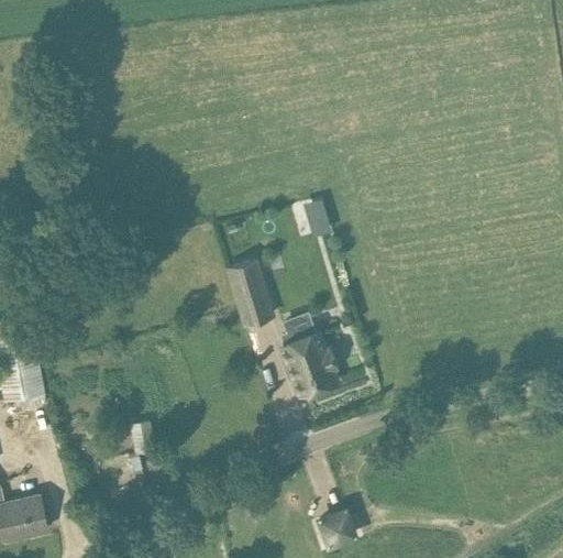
[(255,263),(230,271),(246,326),(272,318),(255,263)]
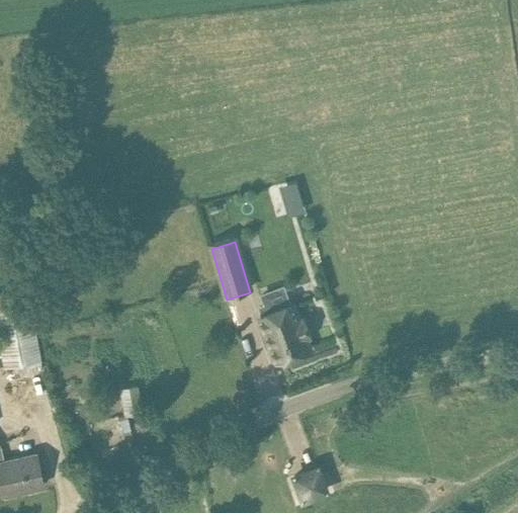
[(29,290),(0,295),(0,339),(5,370),(28,366),(29,373),(44,371),(29,290)]
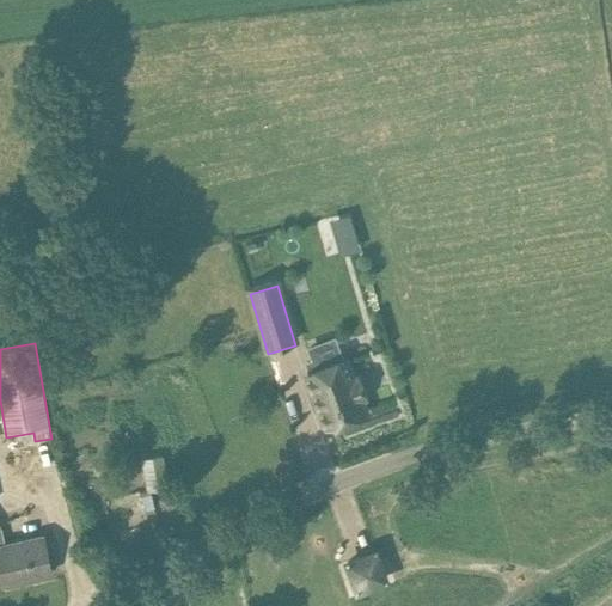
[(306,373),(326,426),(365,412),(360,398),(366,397),(357,378),(353,380),(344,359),(306,373)]
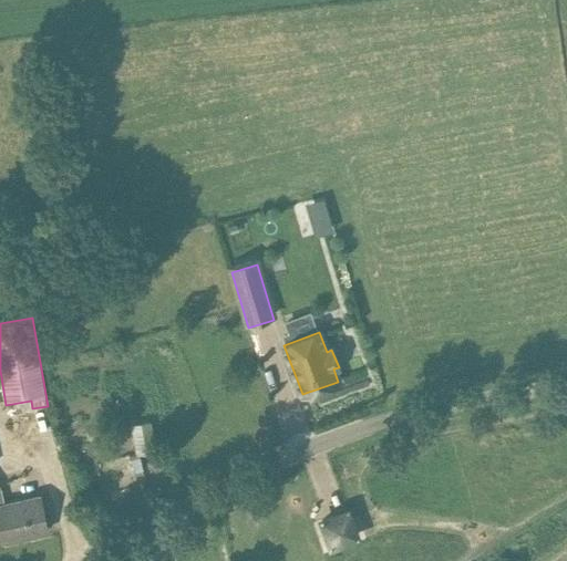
[(147,416),(144,401),(113,403),(115,418),(147,416)]
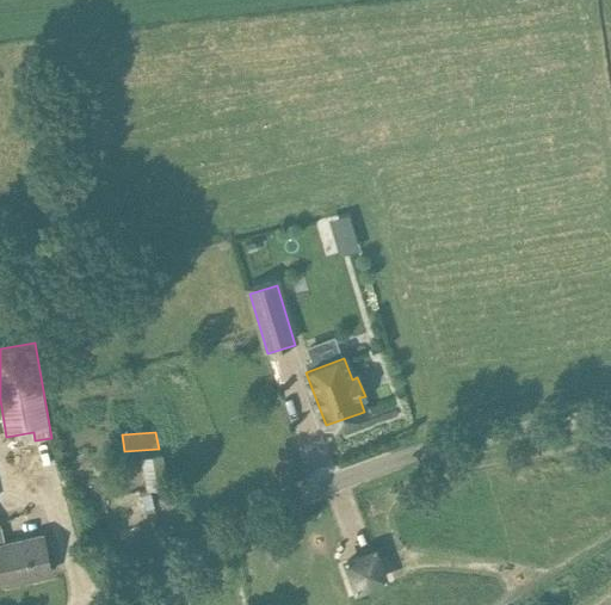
[(167,491),(160,458),(141,462),(146,494),(167,491)]
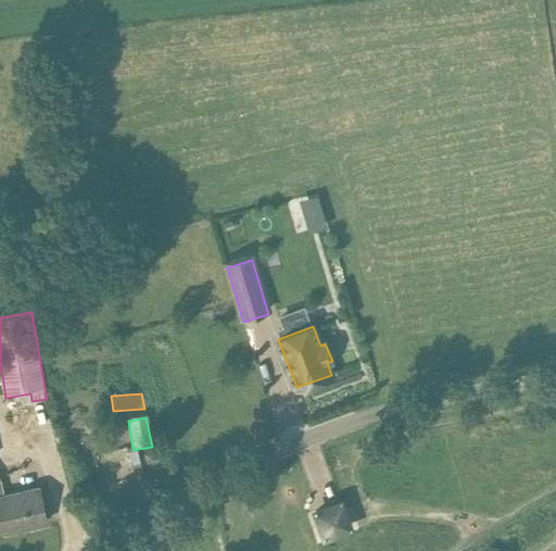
[(1,481),(0,481),(0,525),(2,536),(48,525),(39,490),(5,498),(1,481)]
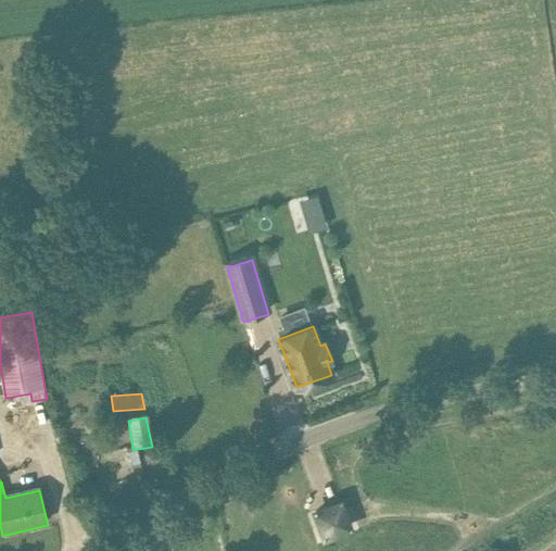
[(307,509),(319,540),(350,529),(339,498),(307,509)]
